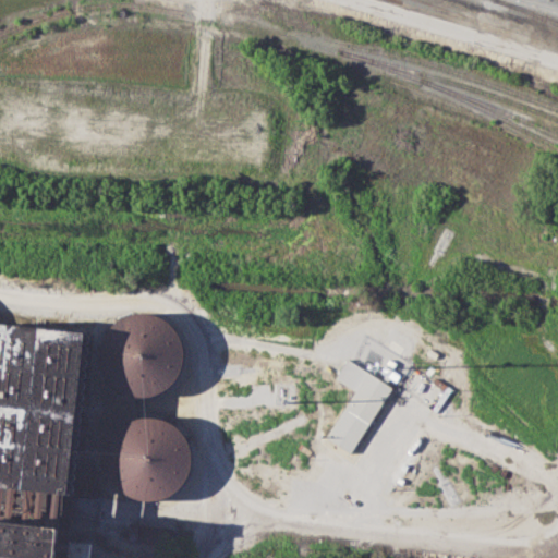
[(114,381),(107,371),(104,358),(105,343),(110,331),(120,322),(132,315),(145,314),(158,317),(169,324),(177,332),(182,344),(183,358),(180,370),(173,380),(162,388),(152,393),(138,393),(125,390),(114,381)]
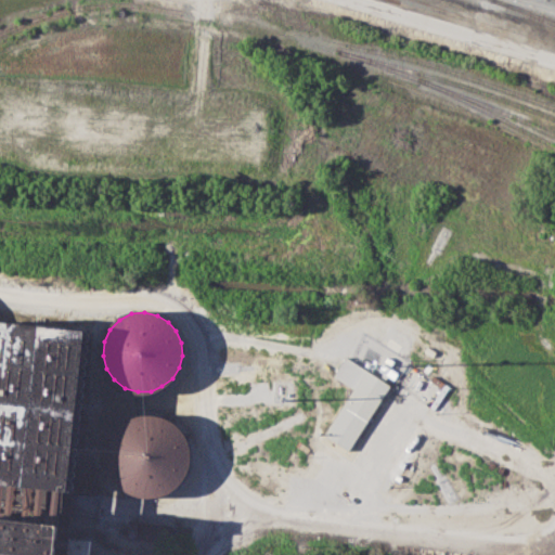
[(0,318),(93,330),(74,491),(0,482),(0,318)]
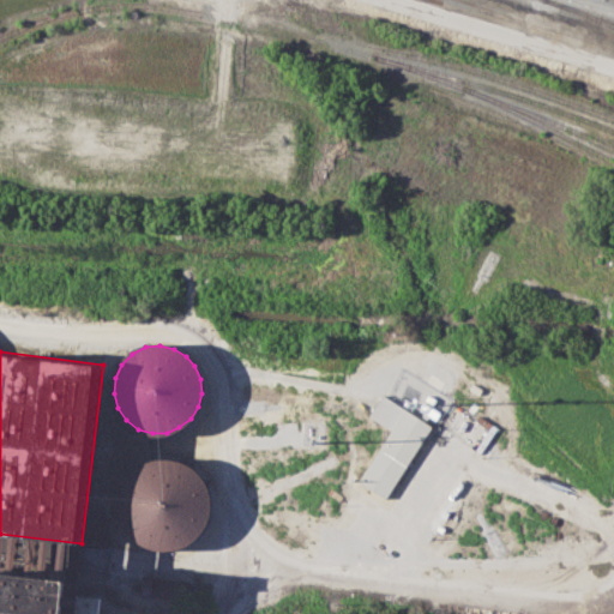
[(395,429),(373,416),(384,397),(434,427),(422,446),(422,445),(389,500),(361,482),(395,429)]
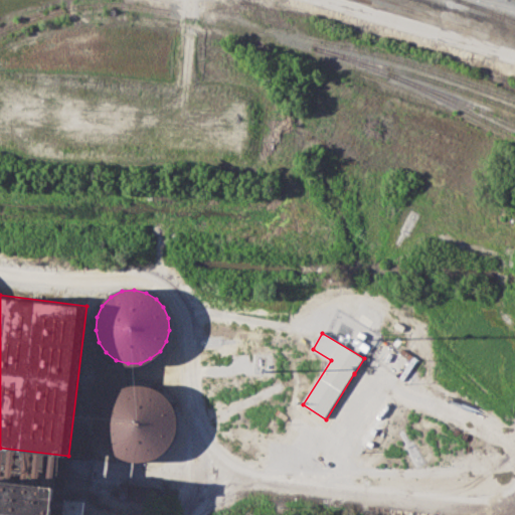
[(104,444),(112,453),(122,459),(134,462),(146,460),(157,455),(165,447),(171,437),(173,424),(172,412),(166,400),(156,392),(145,387),(132,386),(119,390),(109,397),(102,408),(99,420),(100,433),(104,444)]
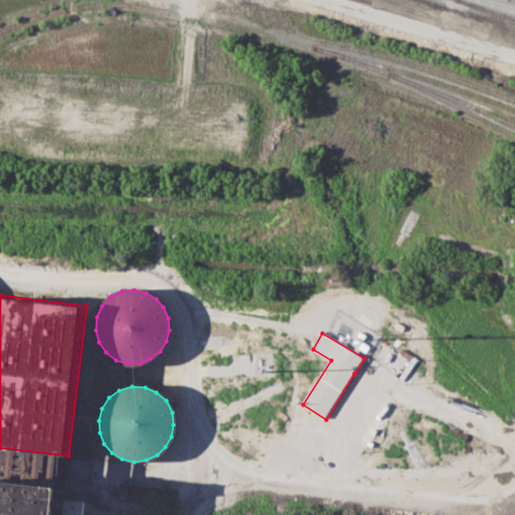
[(66,514),(68,499),(90,501),(88,514),(0,514),(0,481),(56,487),(52,514),(66,514)]
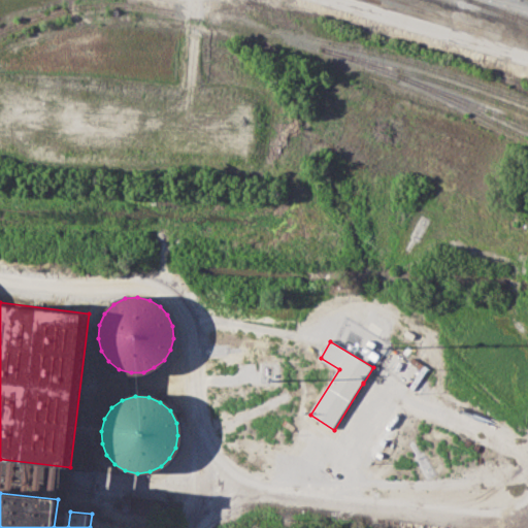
[(125,496),(166,500),(165,516),(124,512),(125,496)]
